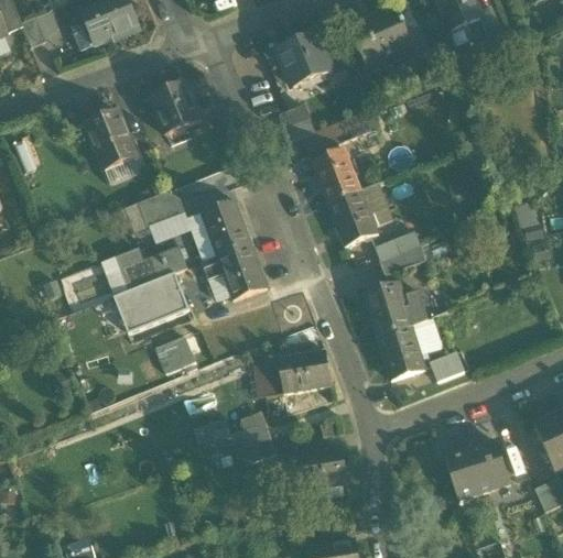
[(34,15),(20,22),(10,0),(0,0),(0,24),(3,32),(21,25),(30,45),(44,40),(34,15)]
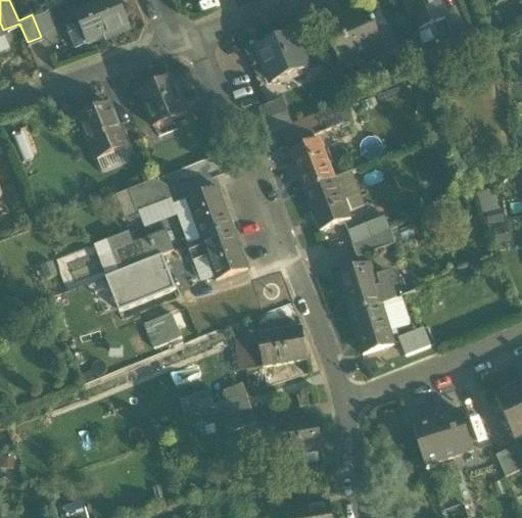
[(78,17),(87,39),(103,33),(104,36),(129,26),(117,0),(100,0),(76,10),(78,17)]
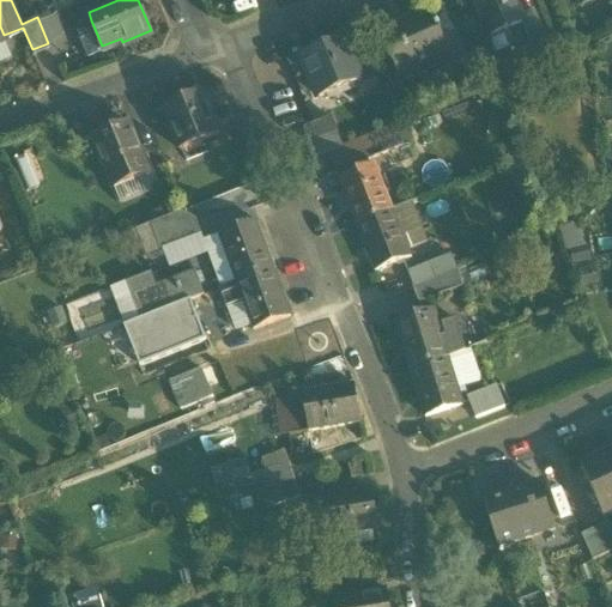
[(472,0),(488,31),(520,17),(522,16),(520,10),(515,0),(472,0)]
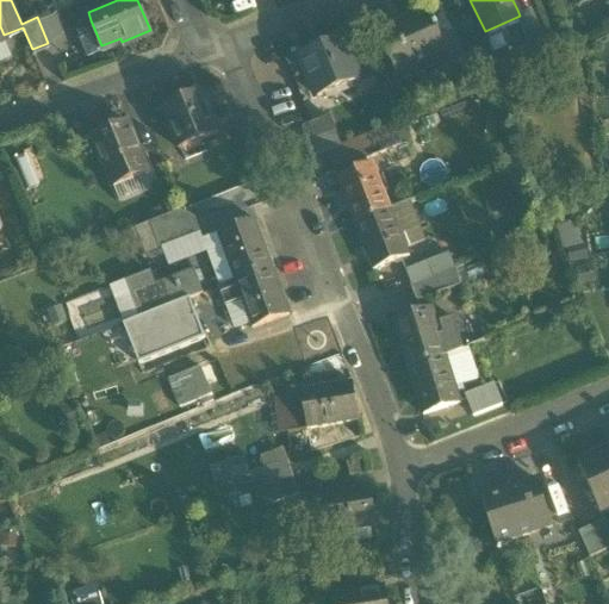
[(376,26),(396,74),(415,66),(414,63),(445,49),(446,49),(439,31),(426,4),(376,26)]
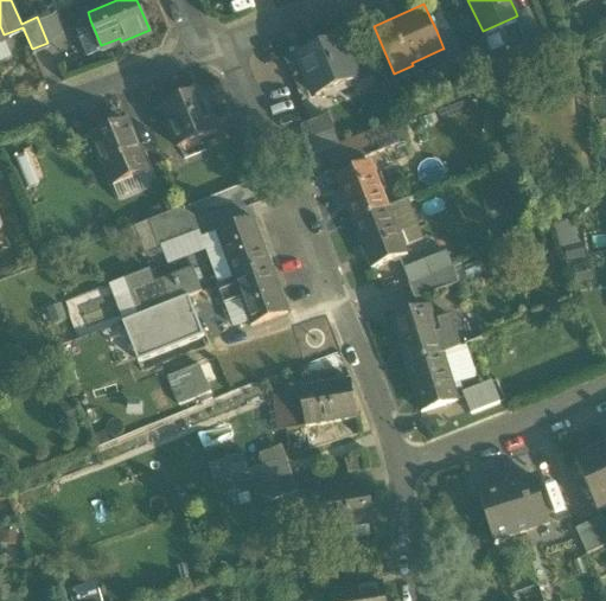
[(546,43),(541,32),(528,4),(515,10),(517,16),(515,17),(525,39),(533,55),(543,50),(546,43)]
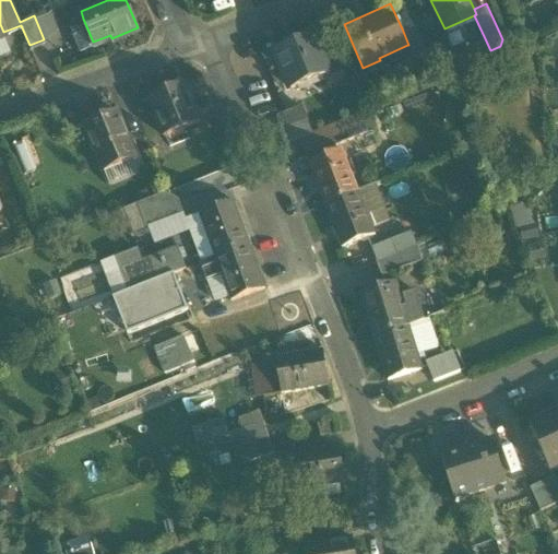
[(34,15),(44,39),(57,26),(49,9),(34,15)]
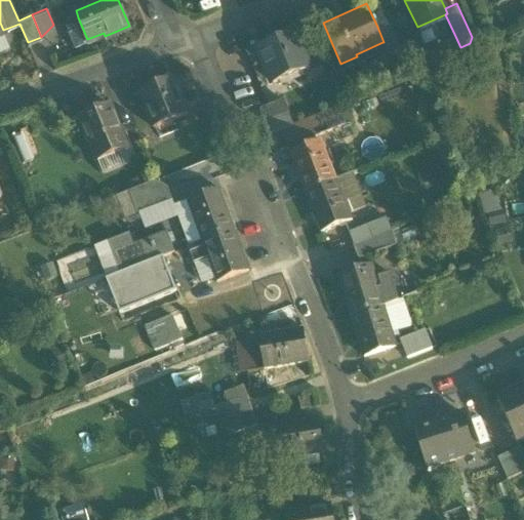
[(73,45),(87,39),(78,17),(64,23),(73,45)]
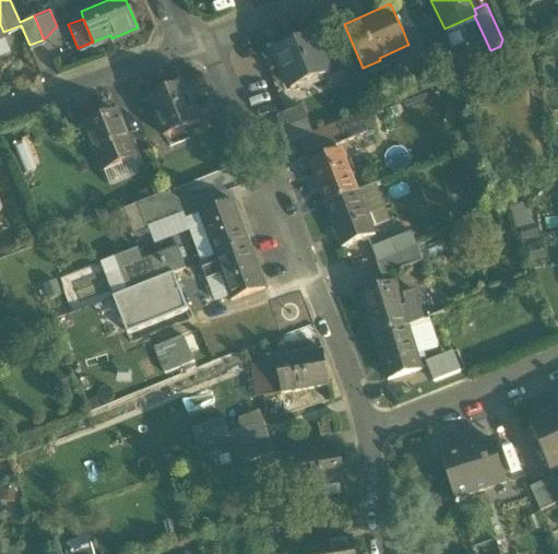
[(407,45),(415,60),(428,55),(414,23),(402,28),(408,45),(407,45)]
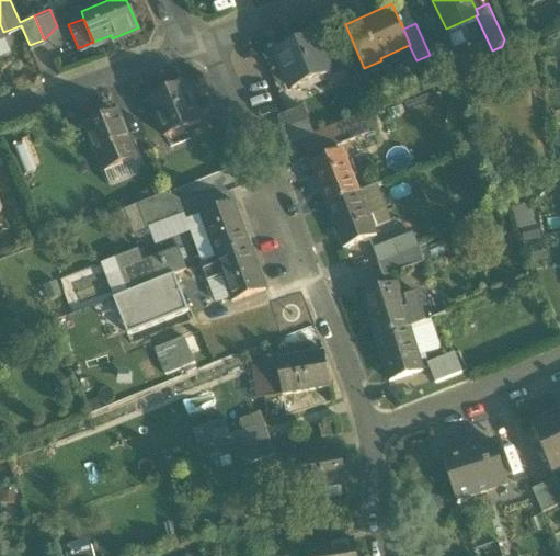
[(275,45),(290,83),(328,69),(312,30),(275,45)]
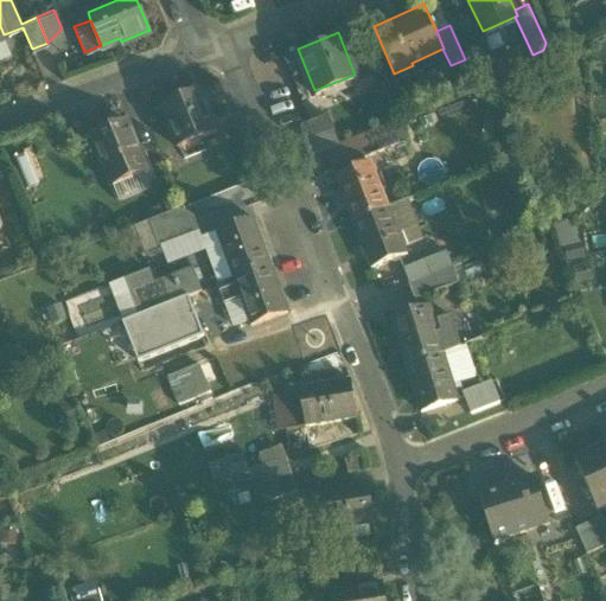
[(5,37),(0,38),(0,57),(11,52),(5,37)]
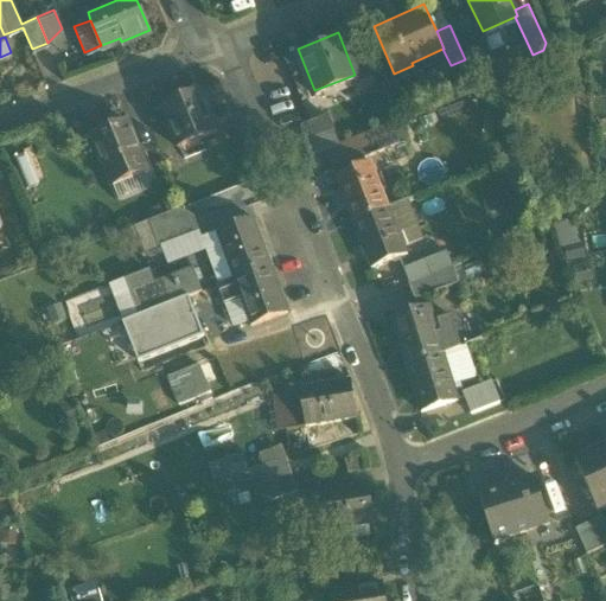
[(163,100),(179,141),(203,130),(214,127),(197,85),(163,100)]
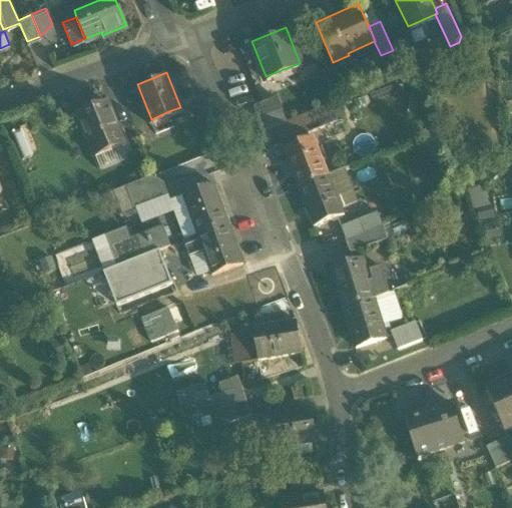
[(253,102),(259,115),(280,107),(281,106),(276,94),(253,102)]
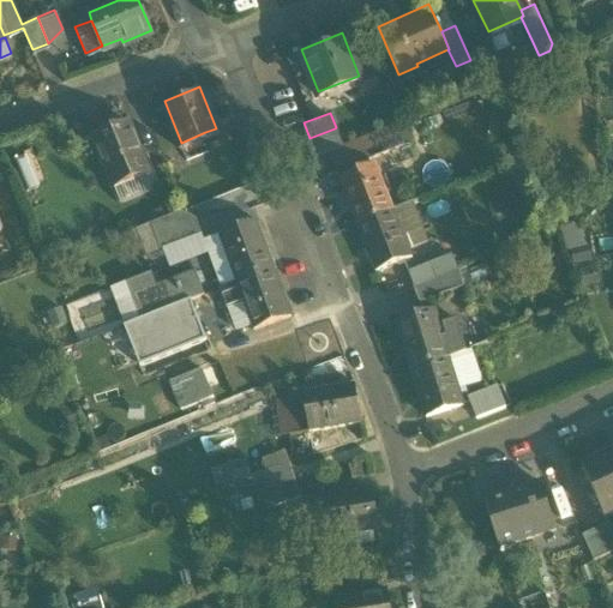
[(94,131),(113,184),(149,170),(130,119),(94,131)]
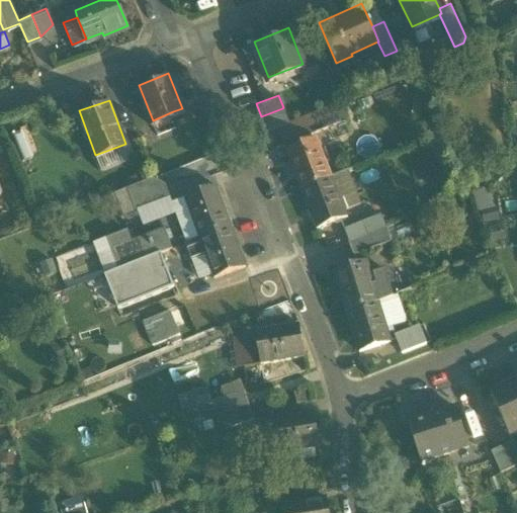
[(276,124),(283,143),(342,119),(334,102),(287,120),(276,124)]
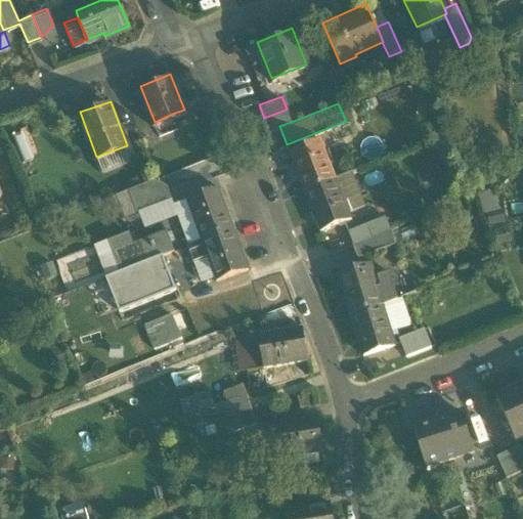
[(264,118),(269,130),(279,126),(291,122),(286,110),(264,118)]
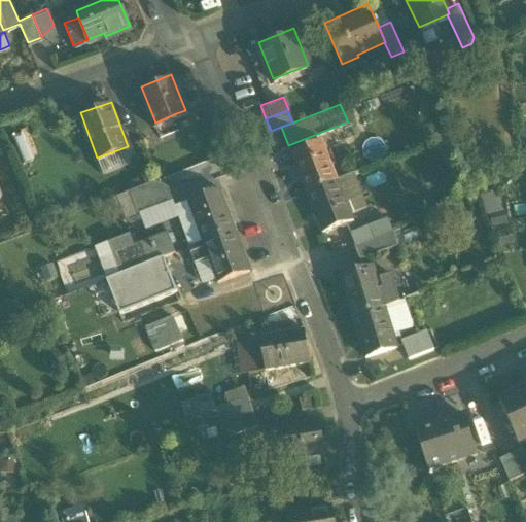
[(155,123),(161,135),(181,126),(176,113),(155,123)]
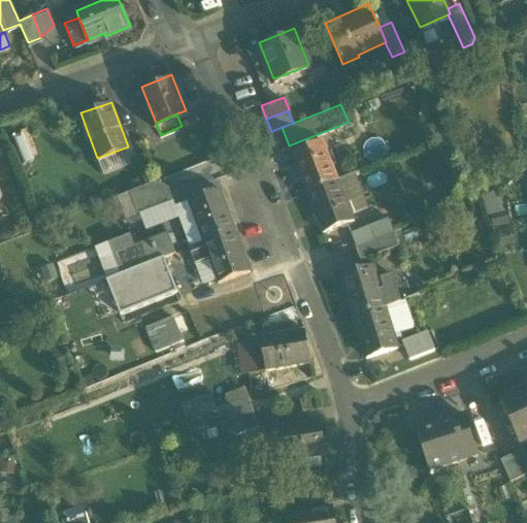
[(21,130),(10,134),(21,162),(32,158),(21,130)]
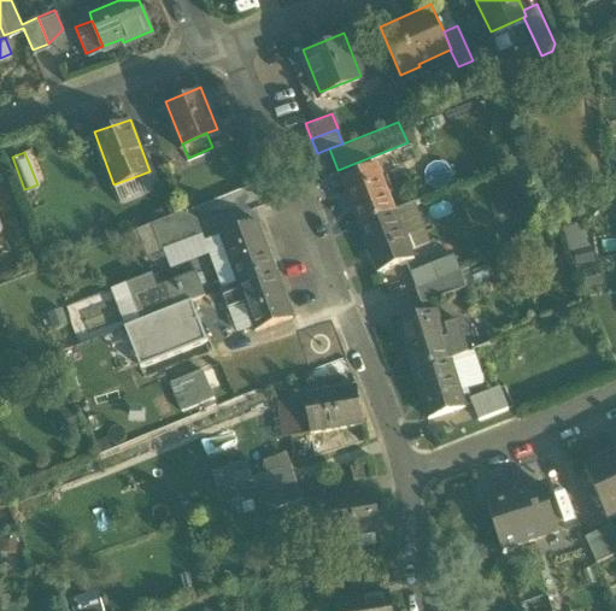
[(340,175),(358,223),(393,209),(375,162),(340,175)]
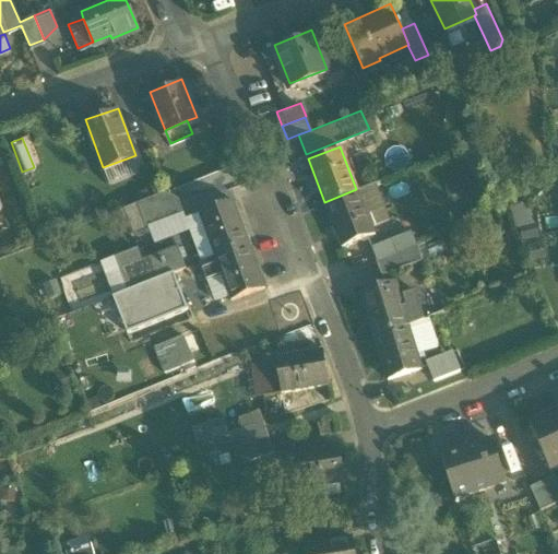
[(141,171),(135,155),(103,167),(108,181),(141,171)]
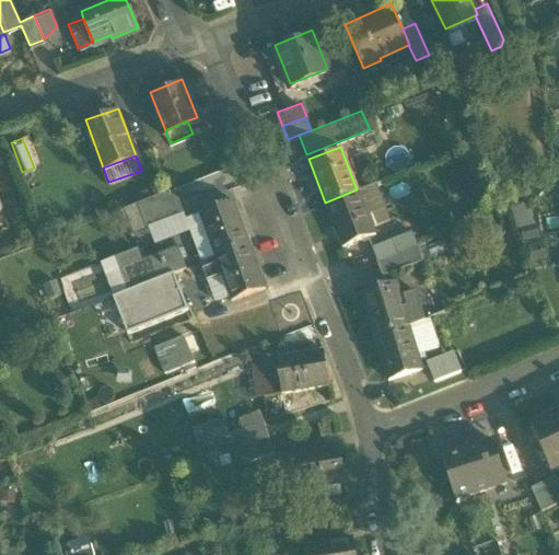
[(364,186),(376,182),(381,181),(374,162),(358,169),(364,186)]
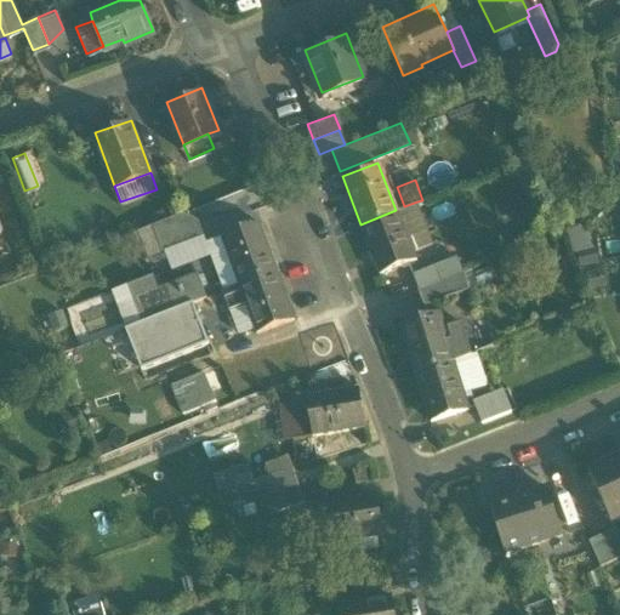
[(396,210),(413,251),(433,243),(417,201),(404,206),(396,210)]
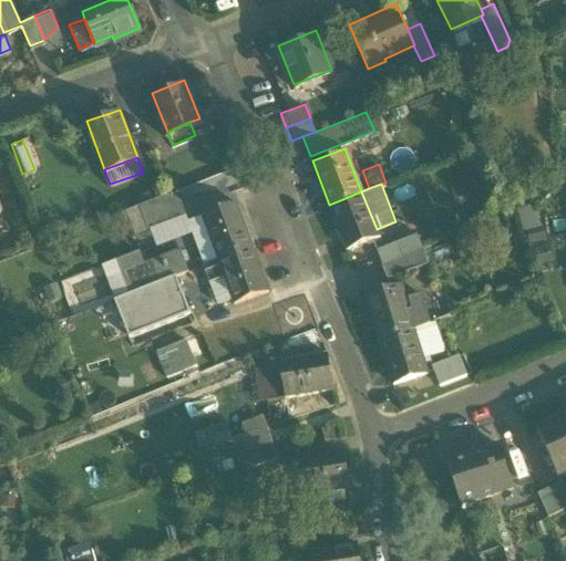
[(139,203),(148,227),(184,213),(186,211),(181,197),(168,190),(139,203)]
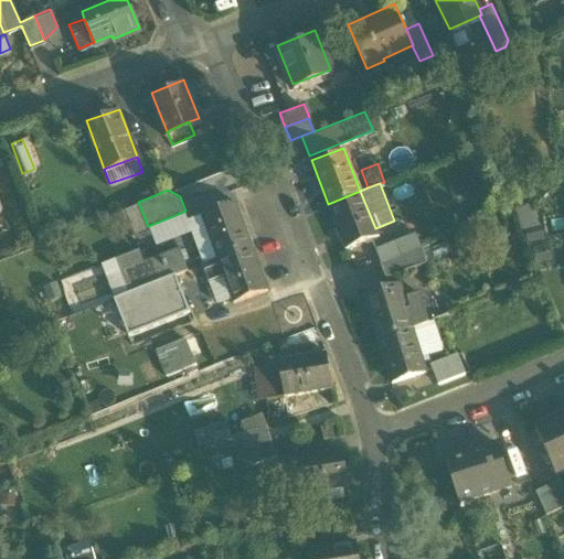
[(375,228),(360,191),(328,204),(344,247),(378,234),(375,228)]
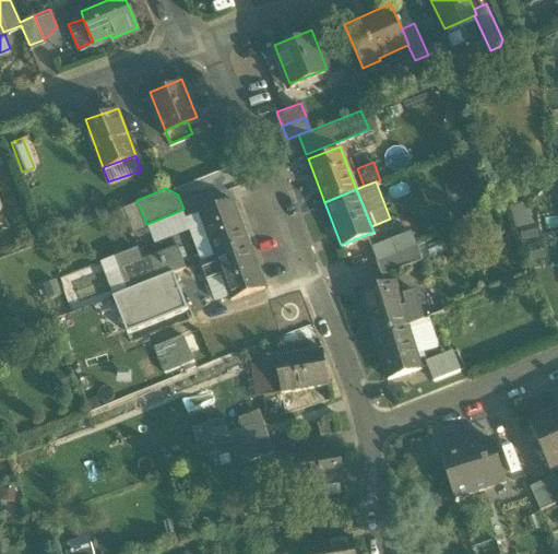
[(214,254),(215,254),(248,242),(233,198),(199,210),(199,211),(214,254)]
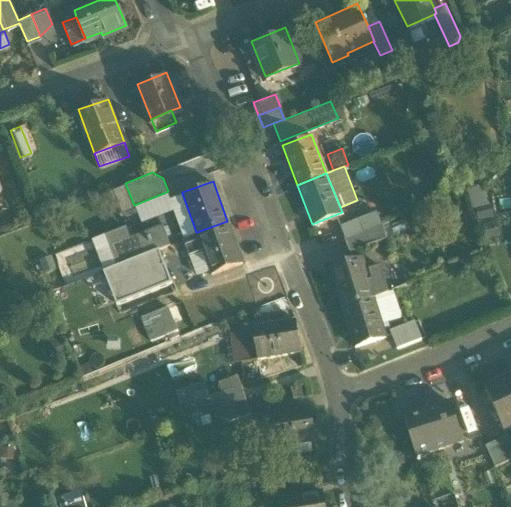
[(121,210),(134,205),(125,183),(112,188),(121,210)]
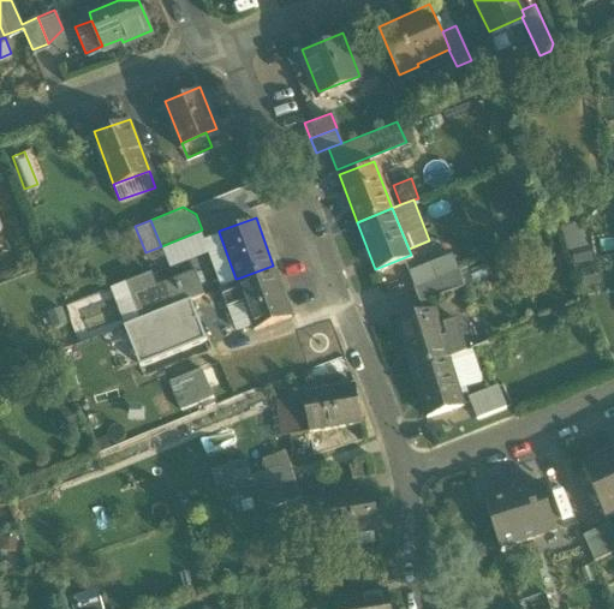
[(570,245),(589,242),(576,220),(559,226),(567,246),(570,245)]
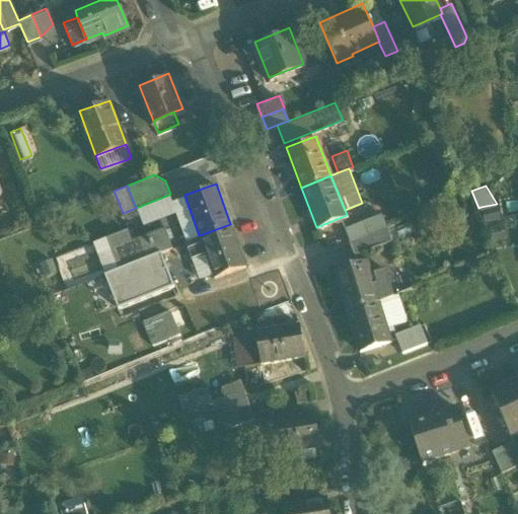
[(175,213),(170,200),(168,195),(136,208),(142,225),(175,213)]
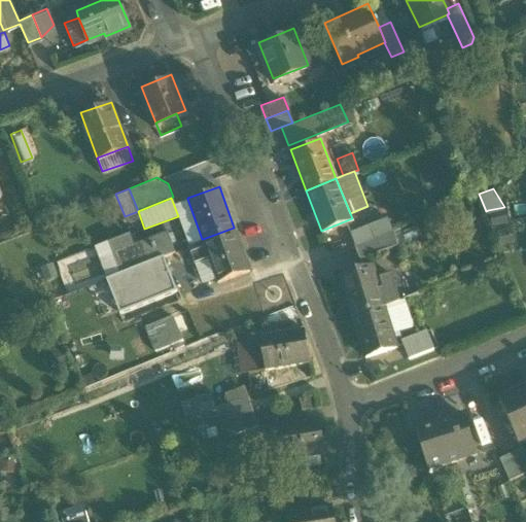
[(178,216),(188,244),(202,239),(187,199),(173,203),(178,216)]
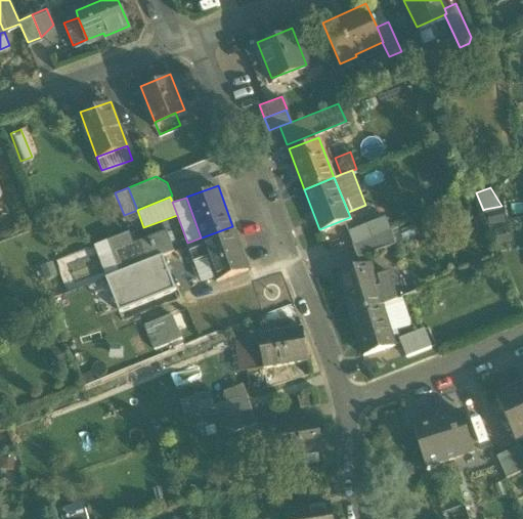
[(502,206),(485,209),(488,222),(504,219),(502,206)]
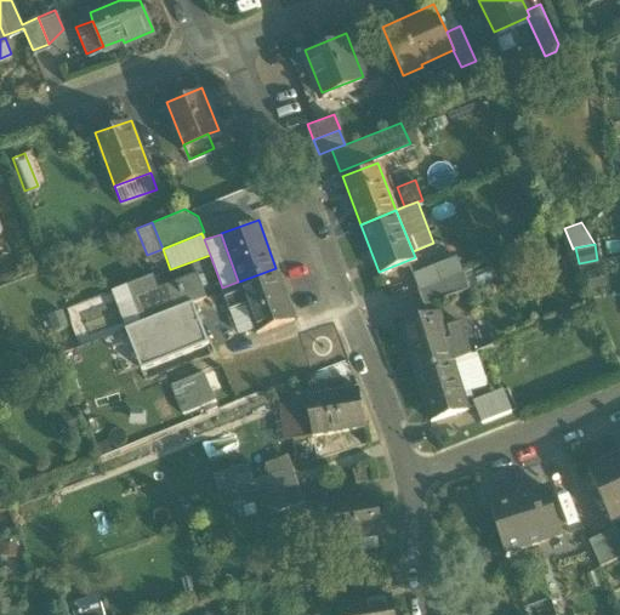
[(437,265),(442,278),(451,274),(450,266),(453,266),(450,260),(437,265)]
